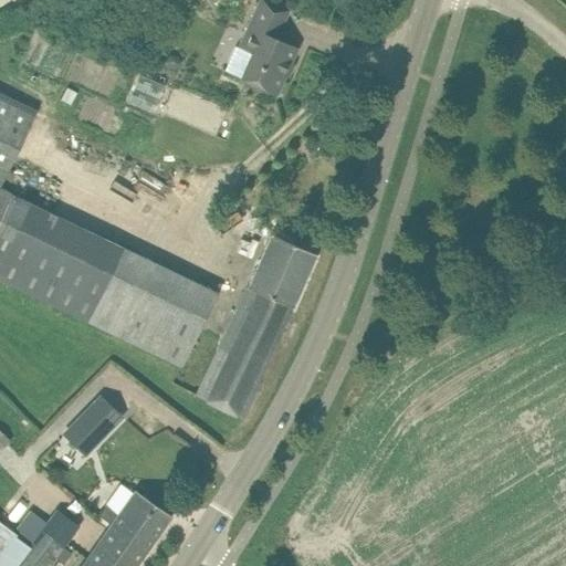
[(234,45),(223,71),(240,79),(255,86),(275,95),(284,74),(283,73),(287,63),(290,63),(296,48),(284,42),(275,38),(287,10),(266,1),(263,0),(259,0),(239,48),(234,45)]
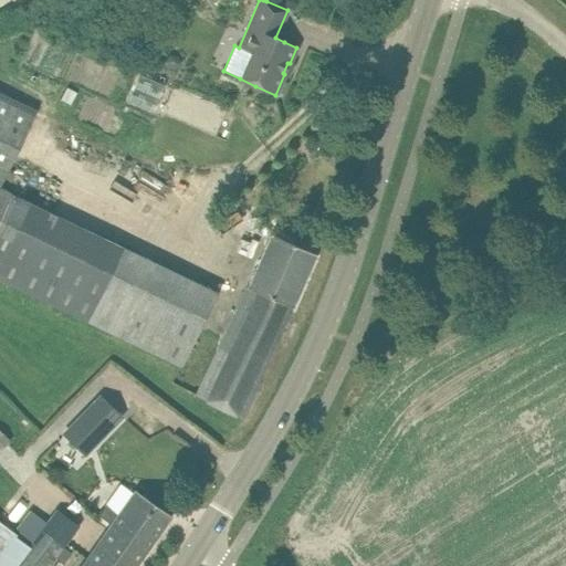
[(175,69),(179,63),(177,56),(169,56),(166,62),(168,67),(175,69)]
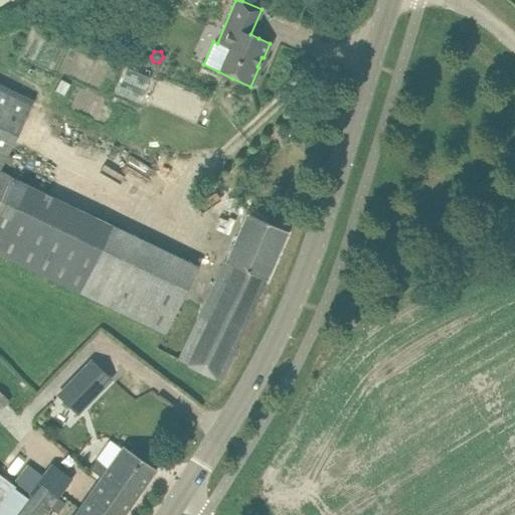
[(0,203),(13,177),(0,170),(0,203)]
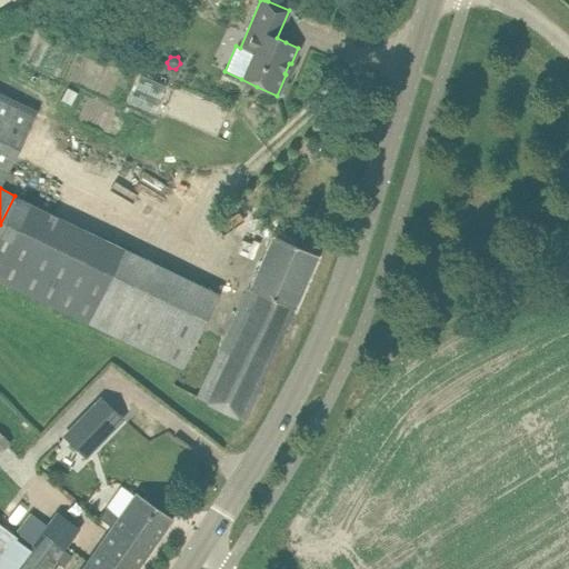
[(292,308),(293,308),(317,255),(271,235),(195,398),(243,419),(292,308)]
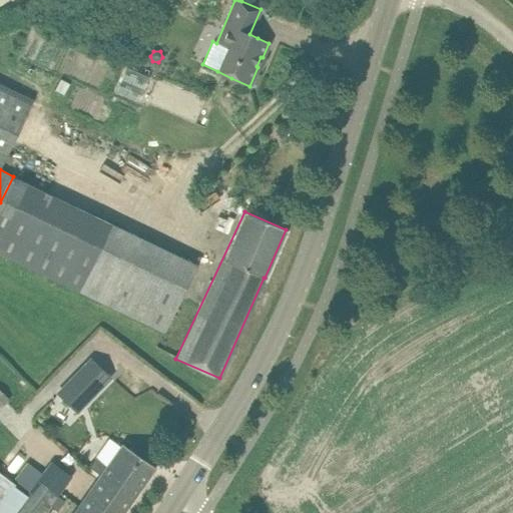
[(112,225),(80,292),(145,323),(163,331),(194,266),(176,257),(112,225)]
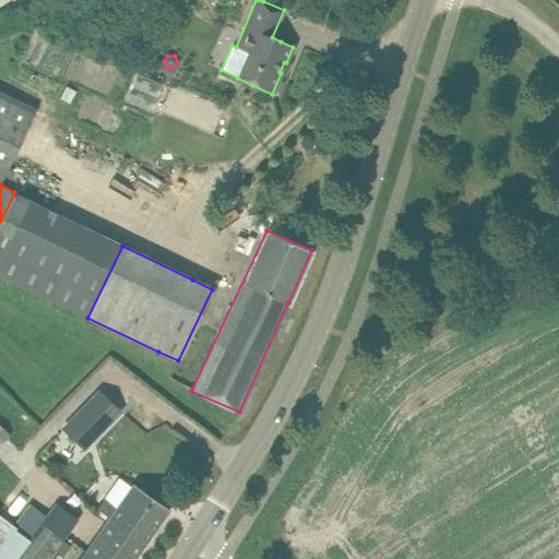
[(61,427),(83,449),(120,411),(97,389),(61,427)]
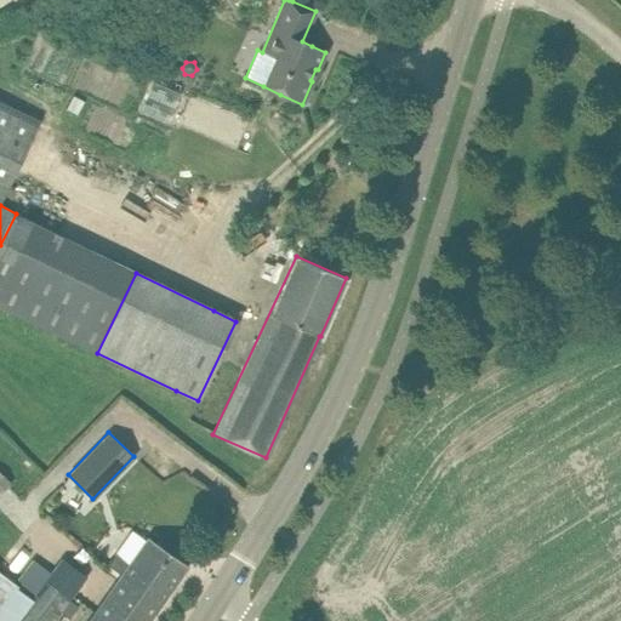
[(0,493),(10,483),(0,472),(0,493)]
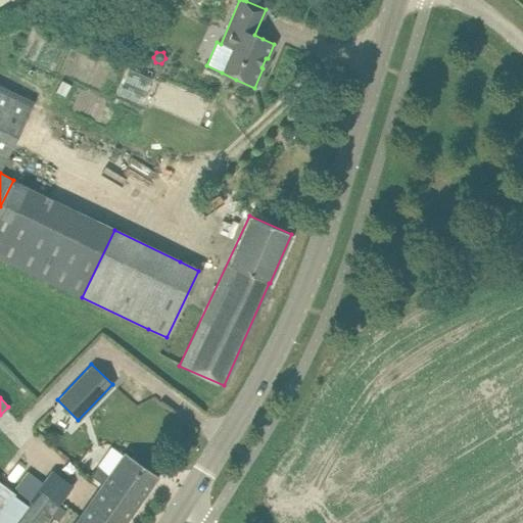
[(108,475),(97,467),(90,476),(102,484),(75,522),(125,522),(158,476),(125,453),(108,475)]
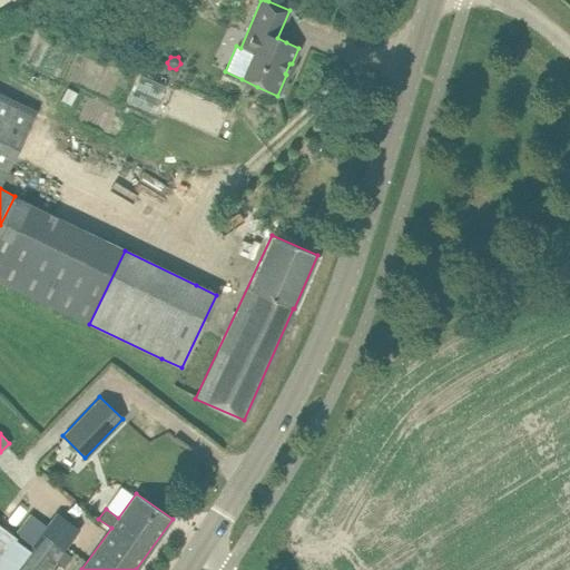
[(29,547),(11,569),(47,569),(56,559),(66,547),(77,531),(52,514),(49,519),(29,547)]
